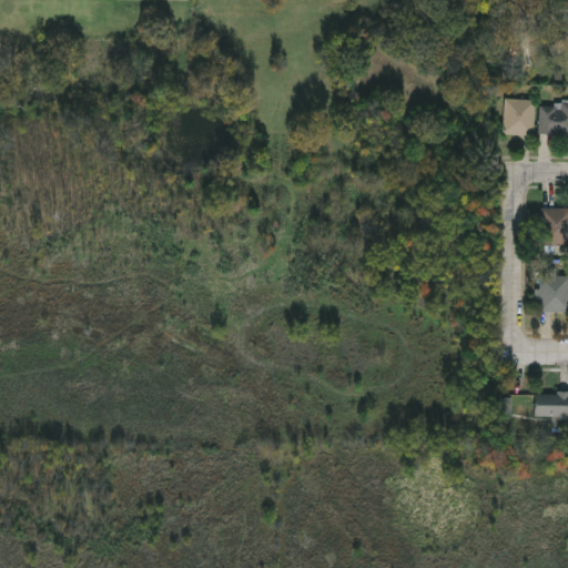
[(505,133),(505,98),(535,98),(535,133),(505,133)]
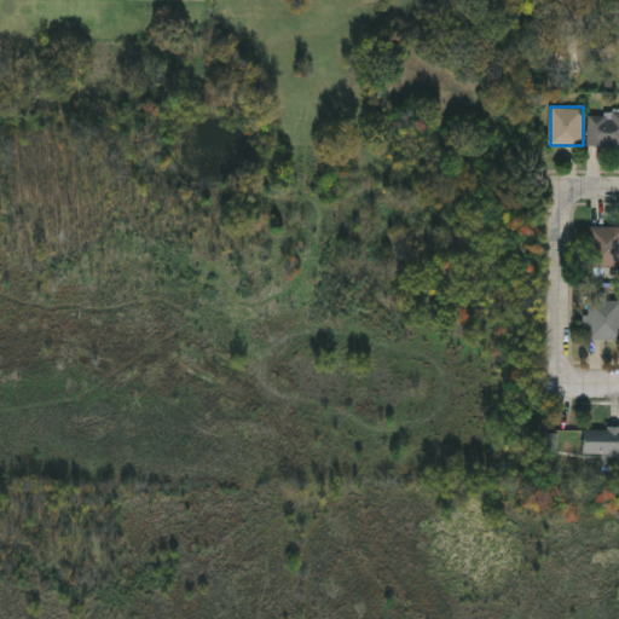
[(618,145),(588,145),(589,114),(613,114),(613,109),(618,109),(618,145)]
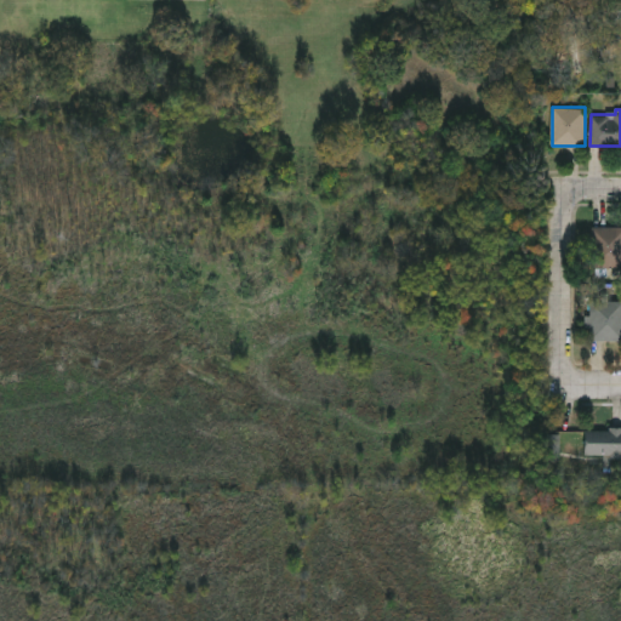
[(594,226),(620,226),(620,266),(594,266),(594,226)]
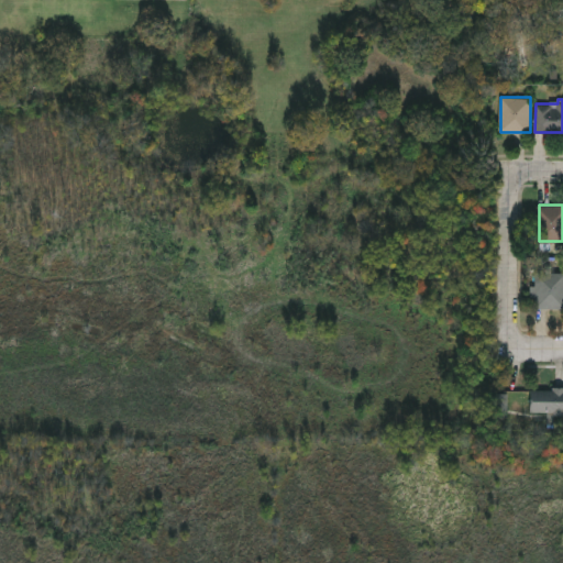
[(562,272),(562,307),(536,307),(536,272),(562,272)]
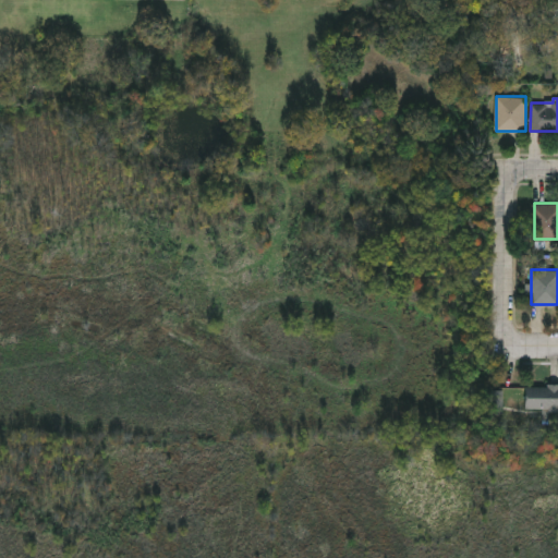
[(525,385),(557,385),(557,410),(525,410),(525,385)]
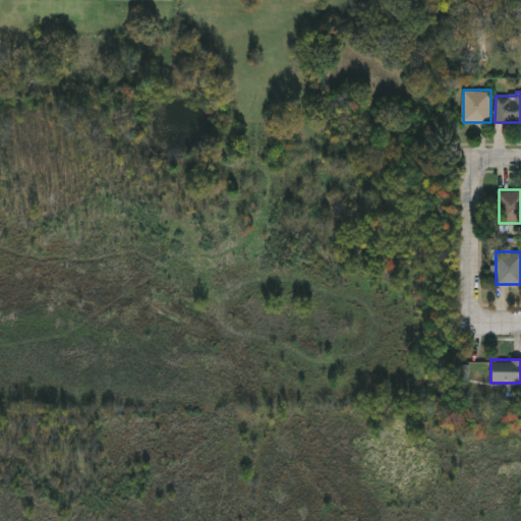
All buildings are outlined.
